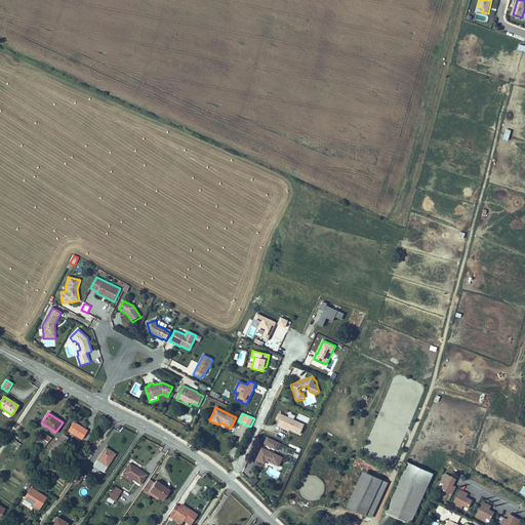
[(288,417),(283,415),(279,413),(276,419),(280,421),(278,426),(282,428),(289,432),(290,431),(300,435),(305,426),(293,420),(288,417)]
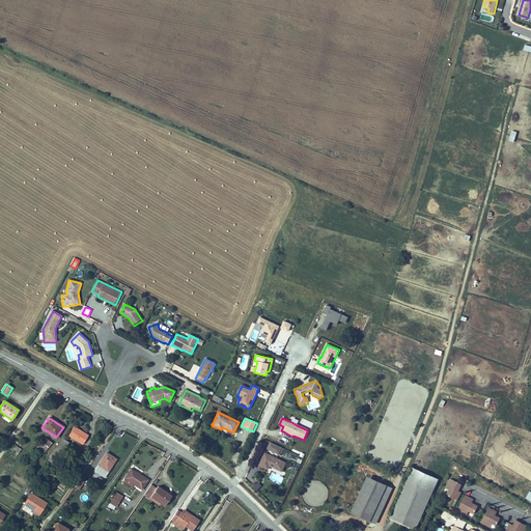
[(83,444),(88,437),(76,428),(71,436),(83,444)]
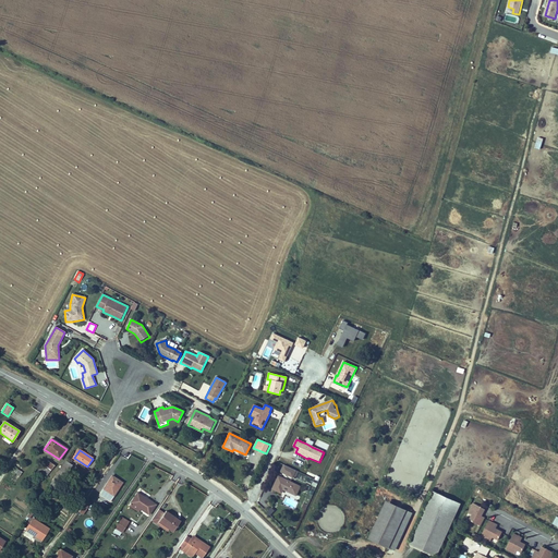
[(55,464),(48,460),(45,464),(43,463),(37,472),(46,478),(55,464)]
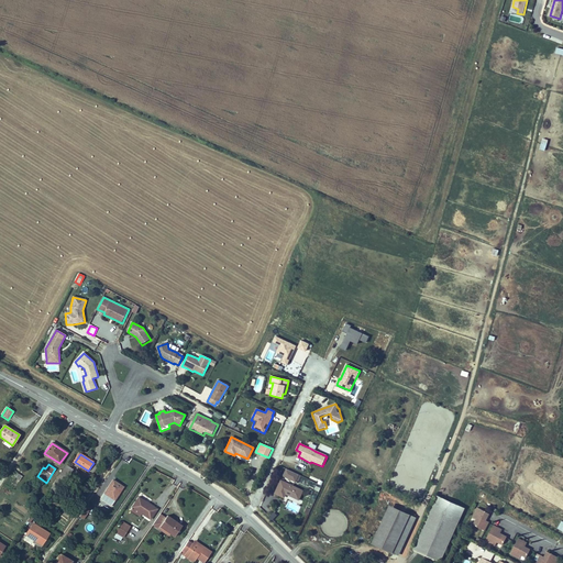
[(67,479),(73,470),(67,465),(51,488),(55,490),(65,477),(67,479)]
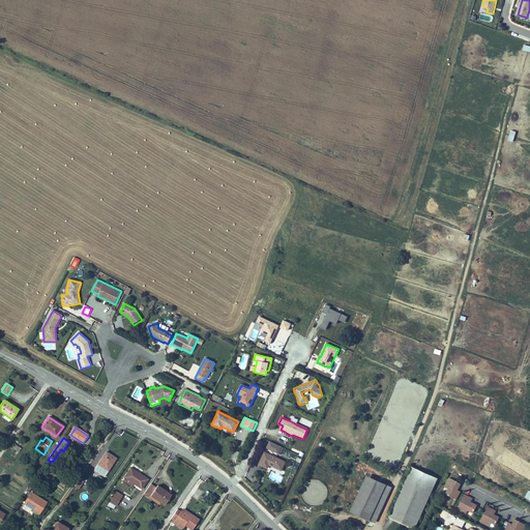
[(19,451),(22,447),(16,443),(12,446),(19,451)]
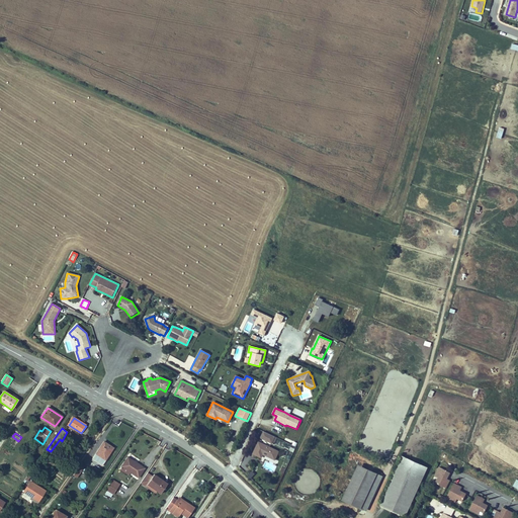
[(273,445),(276,439),(265,434),(263,440),(273,445)]
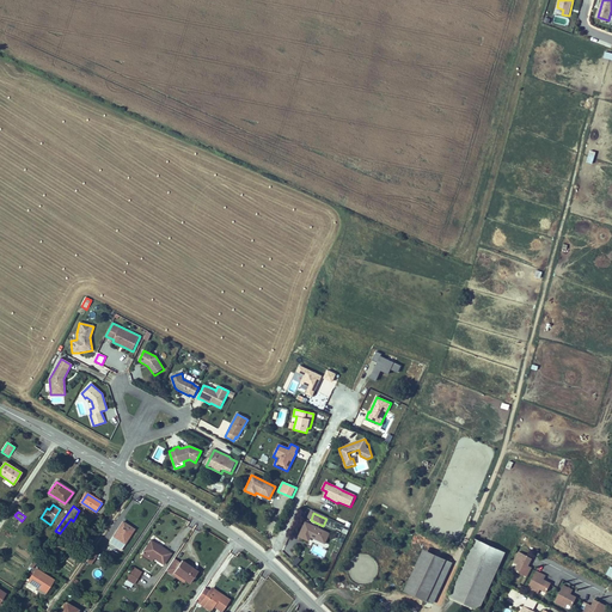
[(121,551),(136,530),(124,521),(109,543),(121,551)]
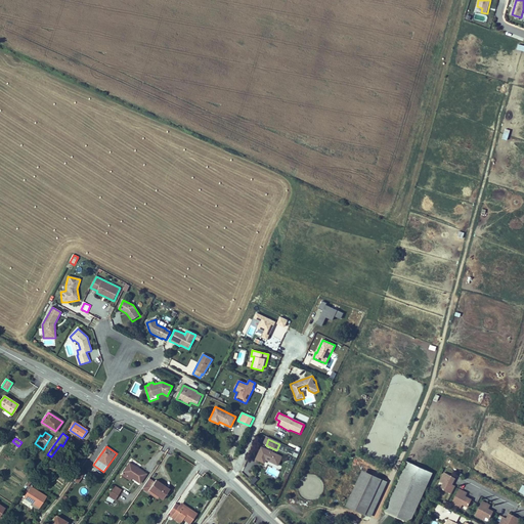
[(279,468),(284,459),(263,449),(258,462),(265,465),(267,462),(279,468)]
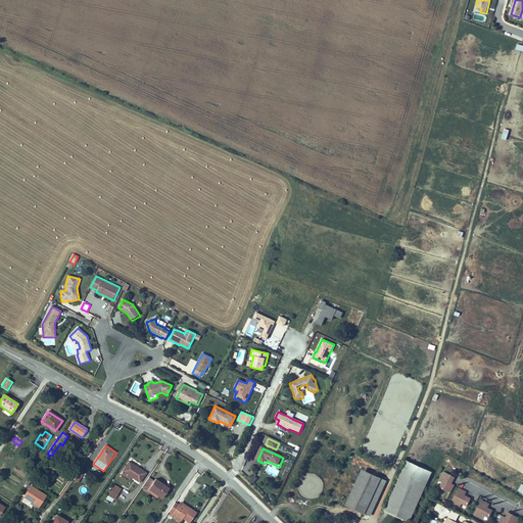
[(432,471),(407,460),(385,509),(396,514),(398,509),(405,512),(406,510),(413,513),(432,471)]
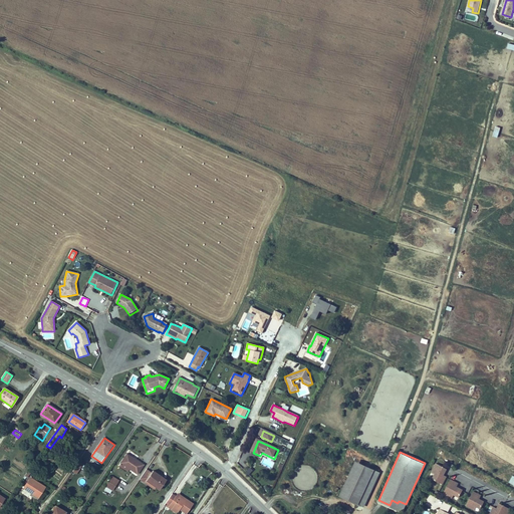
[(127,472),(130,469),(139,474),(145,466),(127,454),(121,463),(119,467),(127,472)]
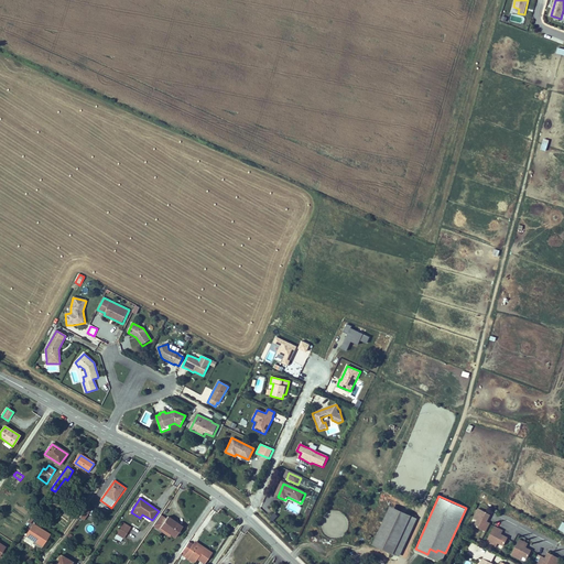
[(391,506),(373,543),(393,552),(411,514),(391,506)]
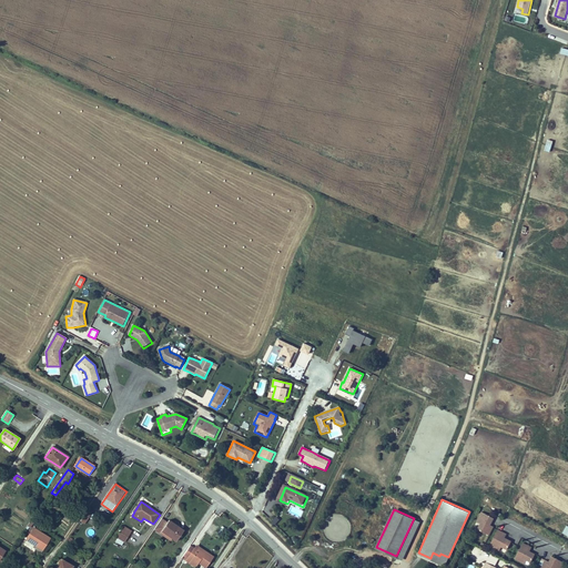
[(87,513),(82,518),(79,524),(82,526),(85,520),(90,515),(87,513)]
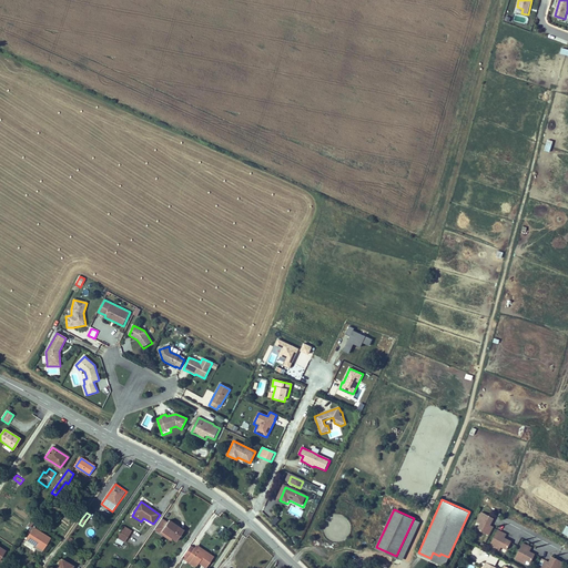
[(495,518),(483,513),(477,521),(480,524),(478,529),(488,534),(490,535),(494,527),(490,526),(495,518)]
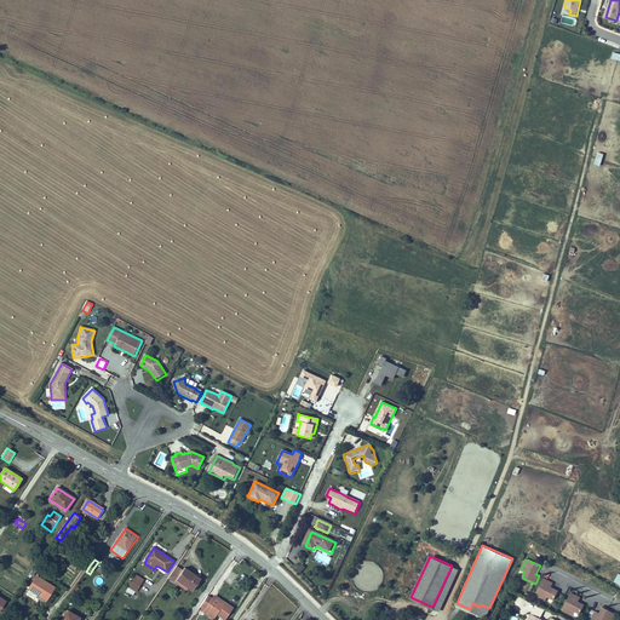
[(452,566),(432,607),(438,609),(457,568),(452,566)]
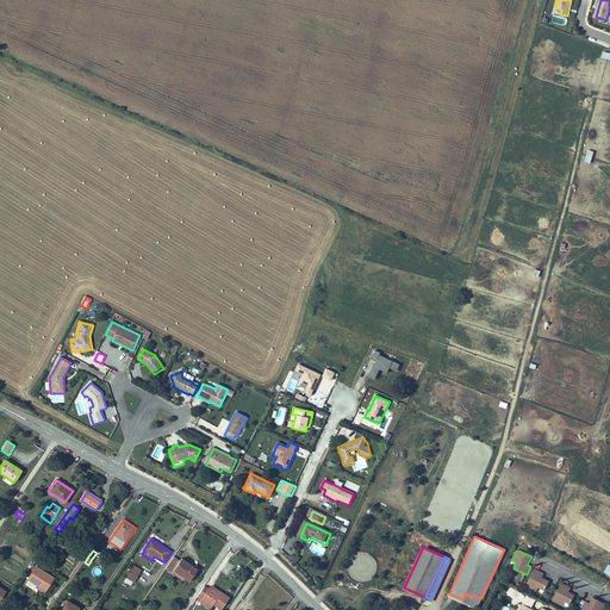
[(180,562),(174,558),(166,570),(173,574),(182,582),(184,580),(188,583),(198,571),(182,560),(180,562)]
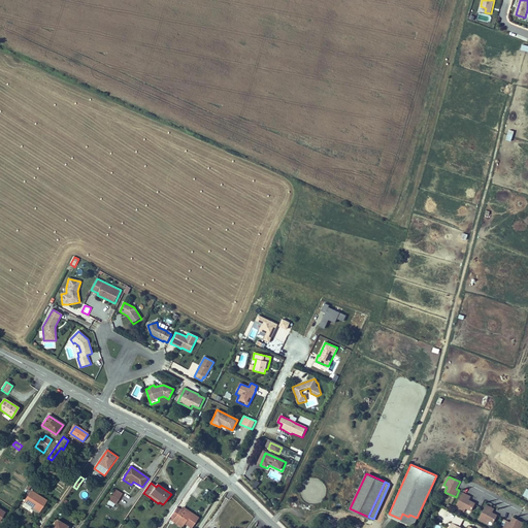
[(117,503),(123,492),(117,488),(110,498),(106,503),(113,508),(117,503)]
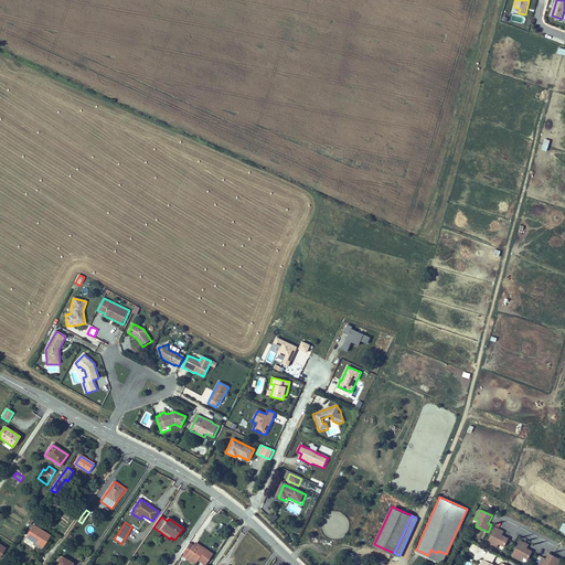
[(34,525),(30,533),(28,536),(38,543),(43,546),(51,535),(34,525)]
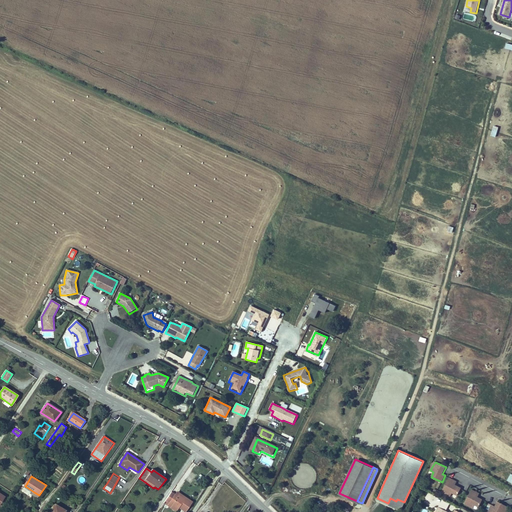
[(457,481),(449,478),(442,493),(450,497),(452,493),(456,495),(460,488),(455,485),(457,481)]
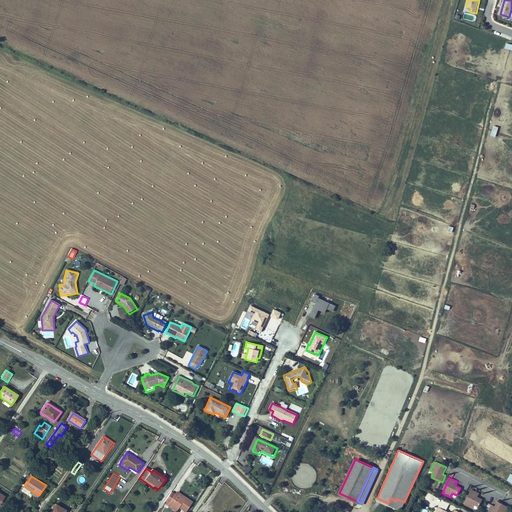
[(479,493),(471,490),(464,505),(472,509),(474,505),(479,507),(482,500),(477,497),(479,493)]
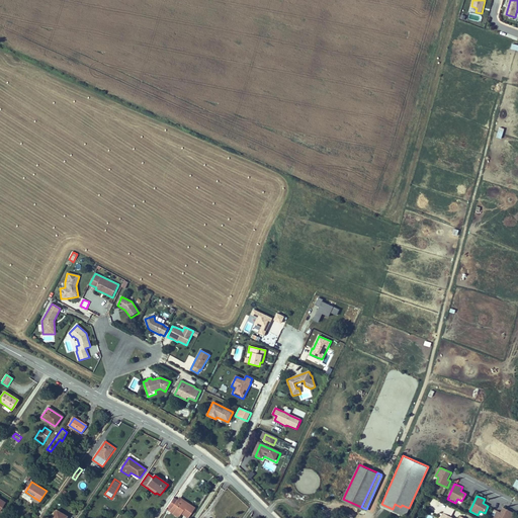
[(179,498),(177,501),(174,498),(168,507),(166,510),(170,513),(178,517),(181,514),(188,517),(189,517),(195,509),(188,504),(179,498)]
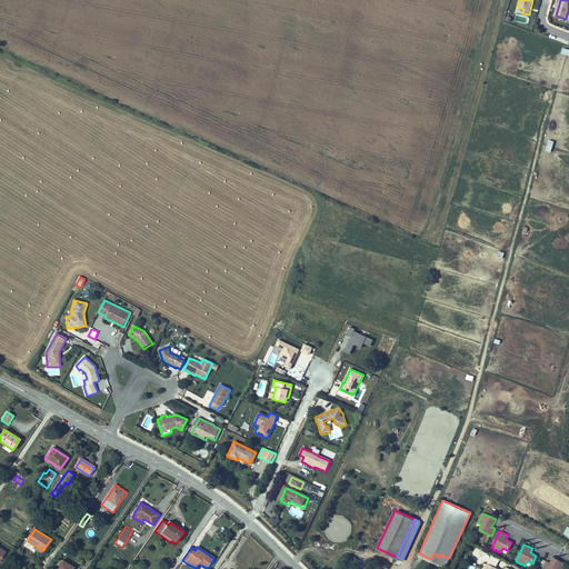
[(479,556),(482,551),(476,547),(472,552),(479,556)]
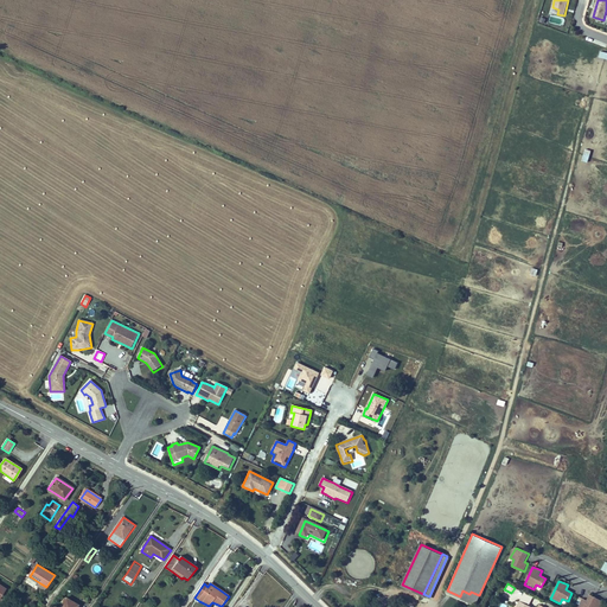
[(479,595),(471,592),(470,594),(462,590),(460,596),(475,604),(479,595)]
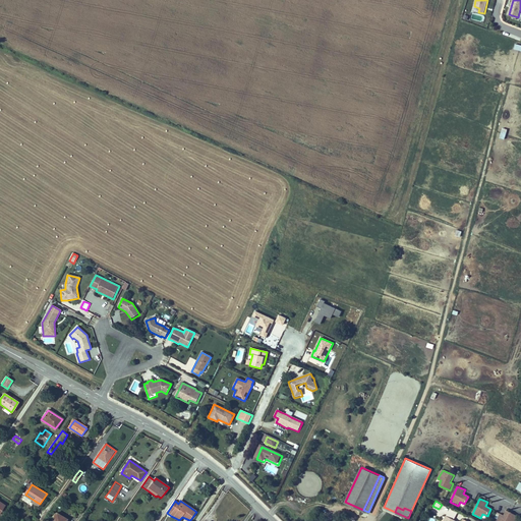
[(504,516),(498,513),(494,520),(495,520),(515,520),(517,516),(506,511),(504,516)]
